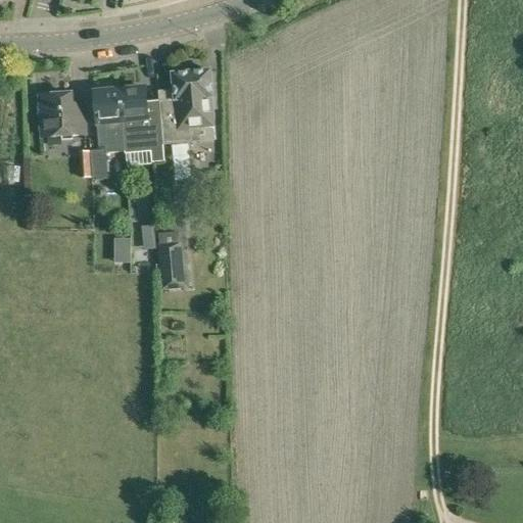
[(162,135),(162,144),(163,145),(192,142),(191,130),(214,128),(212,113),(211,113),(209,99),(212,98),(209,72),(172,75),(174,100),(158,101),(160,115),(159,115),(161,135),(162,135)]
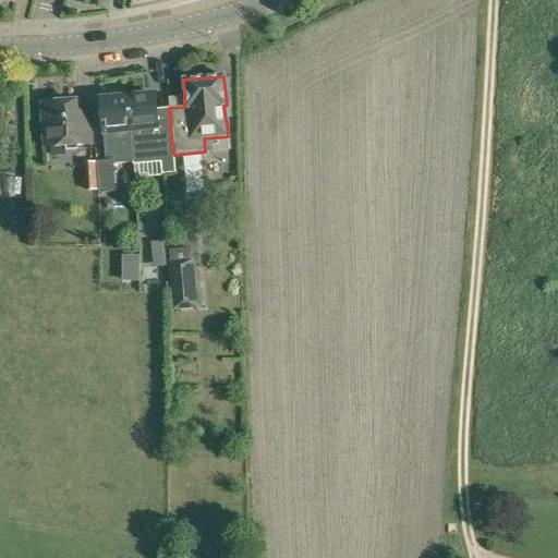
[(155,95),(128,98),(130,131),(133,162),(134,162),(160,160),(160,155),(173,154),(173,144),(172,144),(170,123),(158,124),(155,95)]
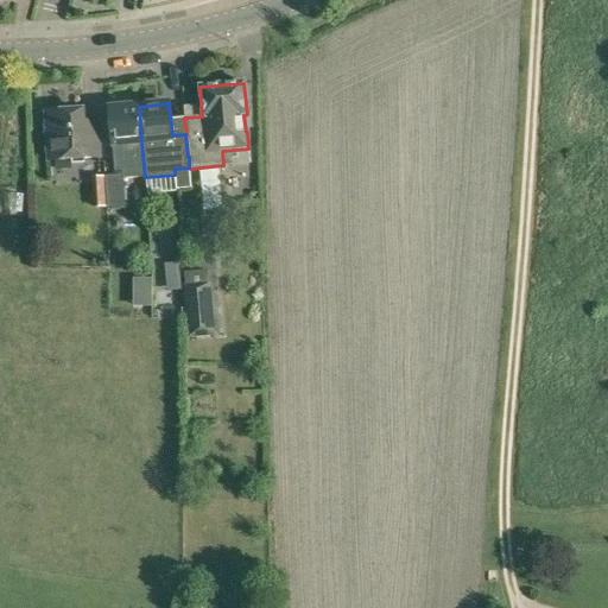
[(141,143),(139,107),(108,109),(114,163),(126,162),(125,144),(141,143)]
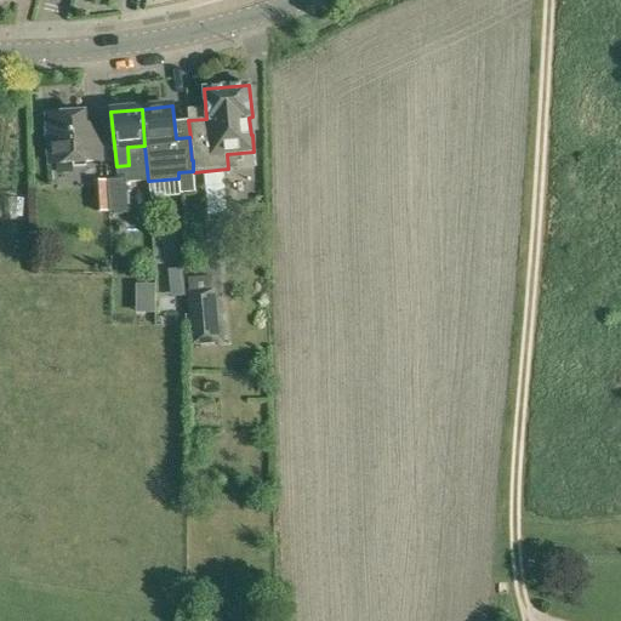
[(84,126),(84,114),(83,113),(47,115),(50,164),(101,160),(98,125),(84,126)]
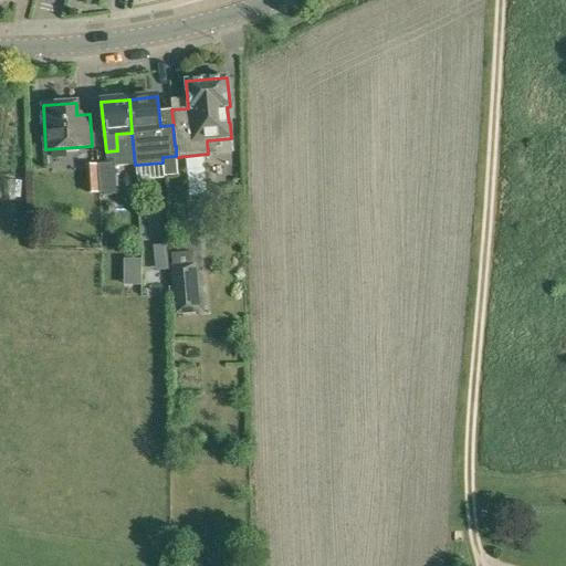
[(116,195),(115,164),(97,165),(100,196),(116,195)]
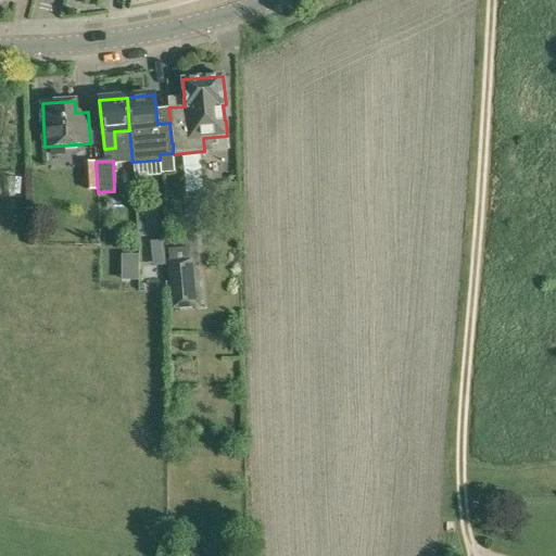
[(171,261),(169,262),(174,308),(196,306),(194,291),(191,258),(171,261)]
